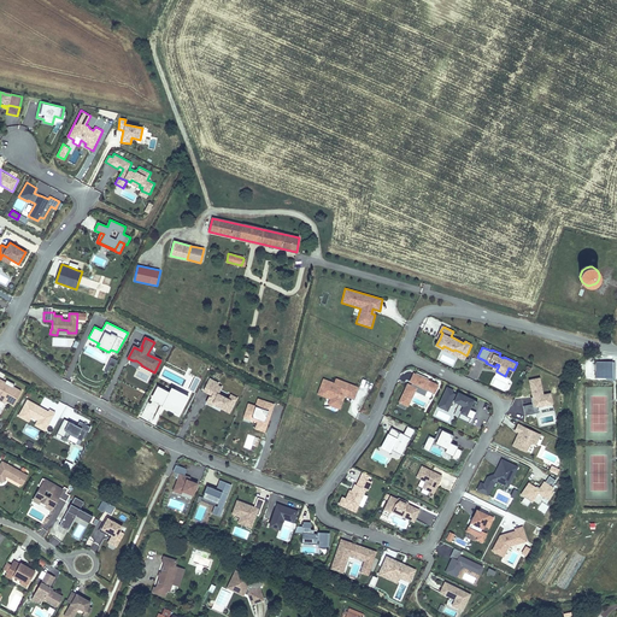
[(118,362),(111,358),(104,371),(107,372),(111,365),(115,368),(118,362)]
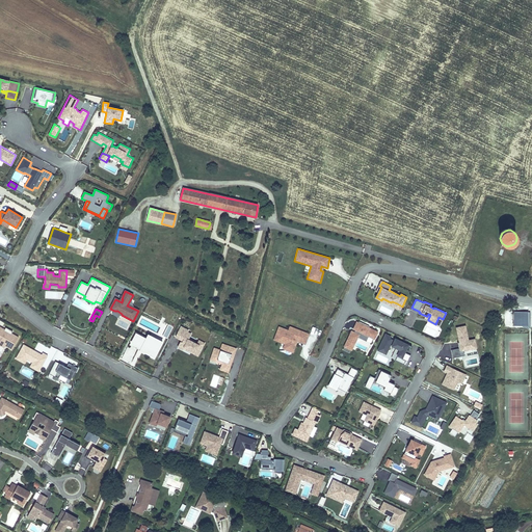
[(523,326),(523,327),(530,327),(531,312),(513,312),(513,326),(523,326)]
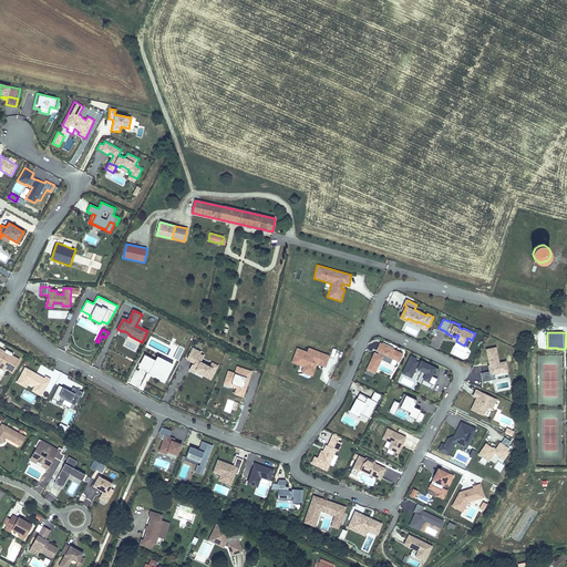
[(394,348),(383,342),(382,343),(381,343),(377,351),(378,351),(377,354),(375,354),(374,353),(366,373),(373,377),(374,374),(375,374),(382,360),(391,364),(393,359),(400,362),(404,353),(393,349),(394,348)]
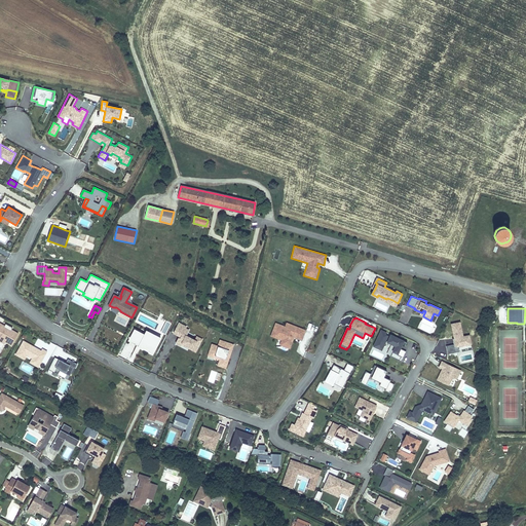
[(165,335),(172,324),(166,322),(160,333),(165,335)]
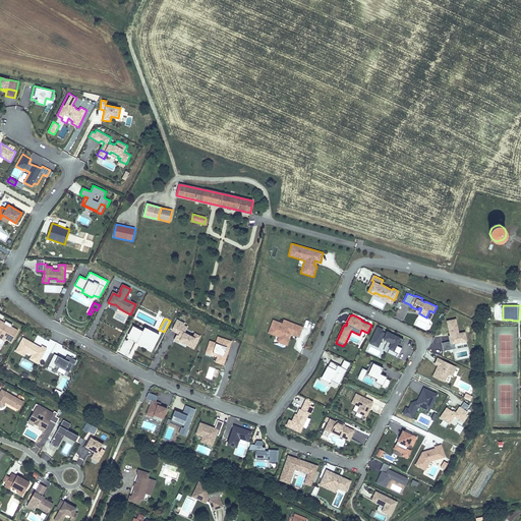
[(5,323),(0,320),(0,334),(5,337),(5,338),(11,342),(18,330),(11,327),(10,328),(4,325),(5,323)]
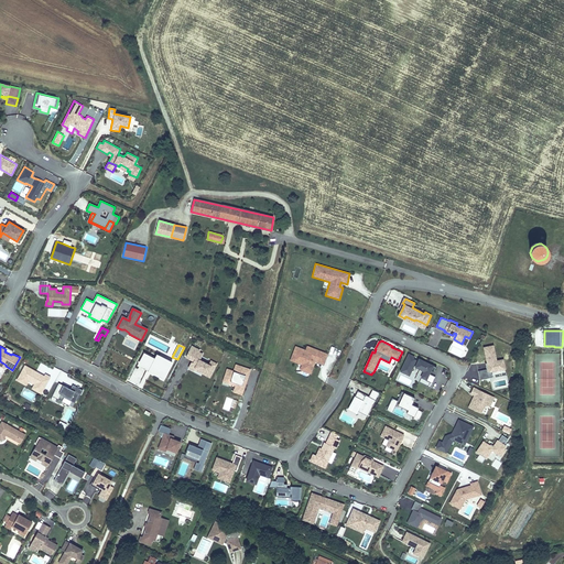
[(192,362),(188,368),(194,370),(195,369),(195,368),(204,372),(203,373),(210,378),(217,365),(212,361),(209,365),(199,360),(203,355),(198,353),(199,350),(192,346),(186,357),(193,360),(194,361),(193,364),(192,362)]
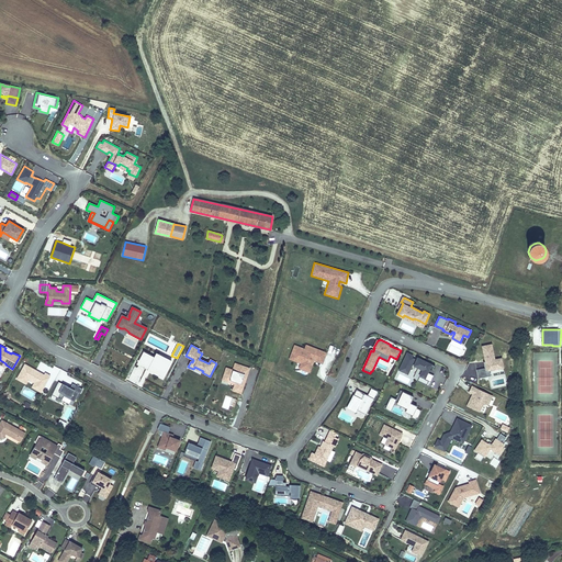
[(492,345),(482,347),(485,361),(484,362),(485,368),(476,370),(479,379),(491,375),(490,371),(491,370),(491,369),(503,366),(502,358),(495,360),(492,345)]
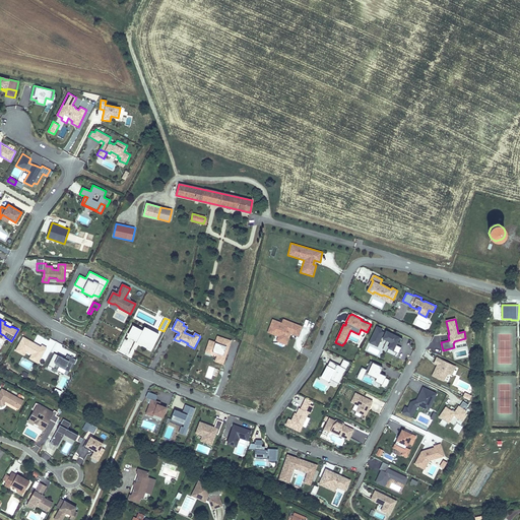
[(289,326),(273,320),(268,331),(279,335),(277,340),(285,343),(288,335),(288,333),(289,333),(290,332),(298,335),(302,326),(290,323),(289,326)]
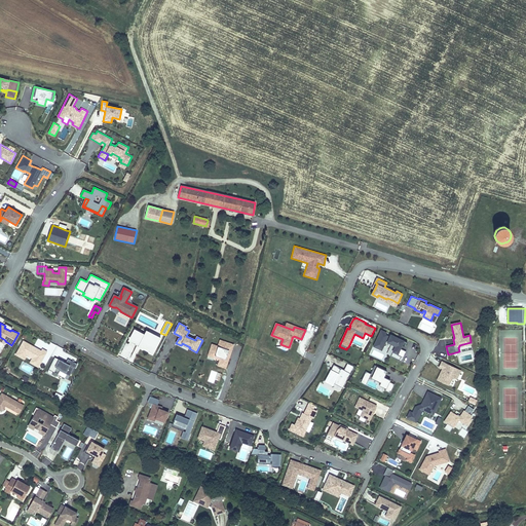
[(128,341),(138,346),(144,335),(135,330),(128,341)]
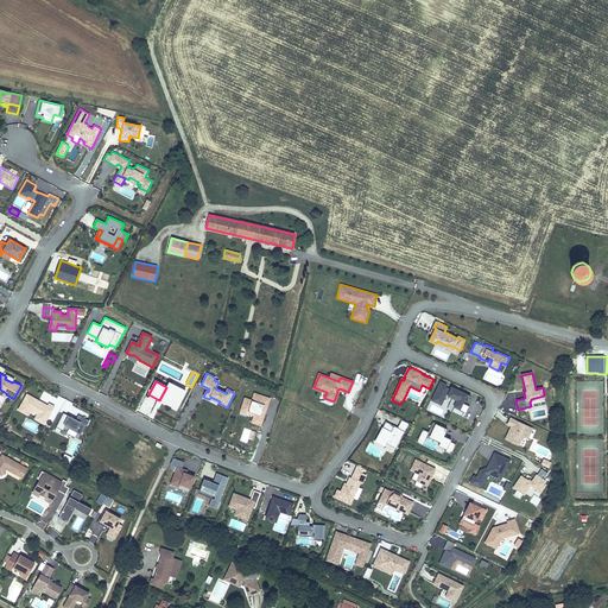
[(441,381),(432,400),(442,405),(447,394),(448,394),(457,399),(457,400),(453,411),(462,417),(464,412),(467,413),(470,406),(463,403),(464,399),(463,398),(466,393),(453,387),(451,390),(447,387),(448,385),(441,381)]
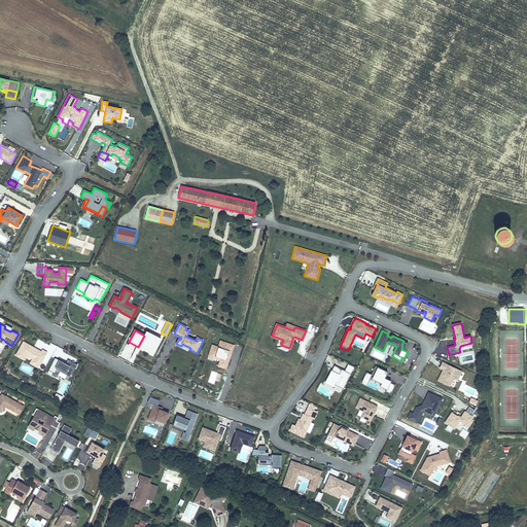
[(138,348),(153,356),(162,339),(146,331),(144,336),(138,347),(138,348)]
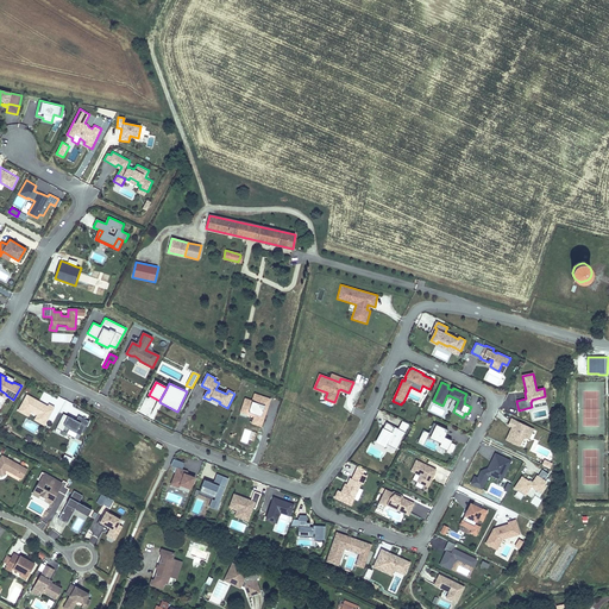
[(242,412),(255,416),(252,422),(262,426),(271,399),(255,394),(252,401),(245,399),(242,412)]
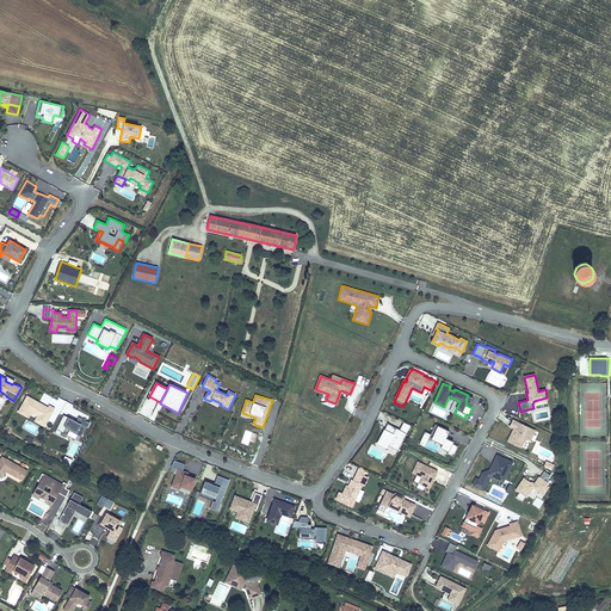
[(28,396),(18,412),(28,417),(31,413),(37,417),(47,421),(55,408),(49,406),(48,407),(44,406),(44,407),(36,403),(37,401),(28,396)]
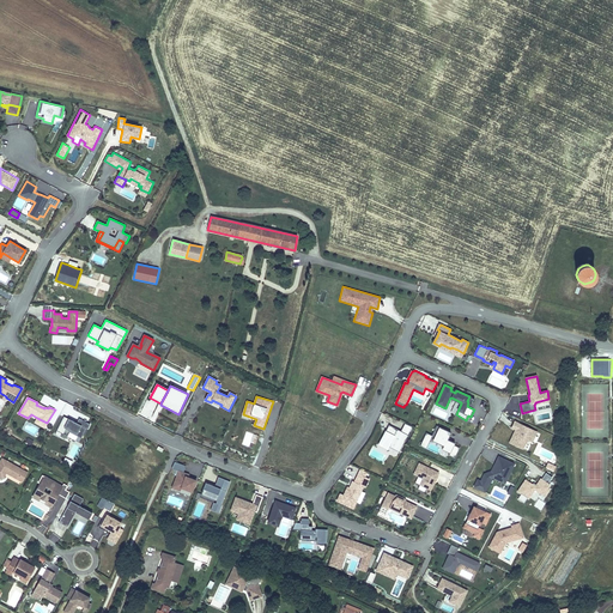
[(68,418),(68,419),(64,417),(55,435),(60,437),(62,432),(64,434),(66,429),(70,430),(68,431),(82,437),(86,428),(87,429),(90,424),(79,418),(77,423),(68,418)]
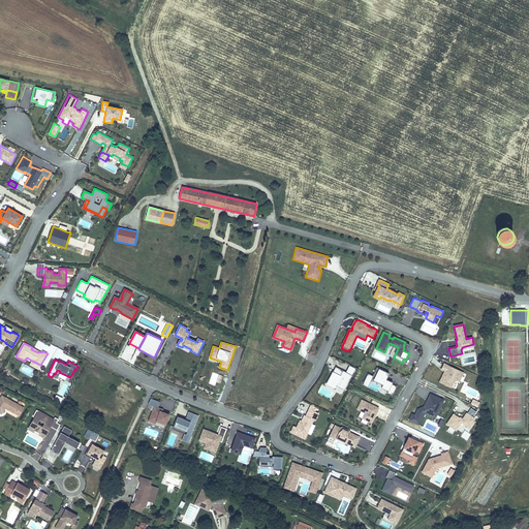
[(32,361),(30,365),(38,369),(40,365),(32,361)]
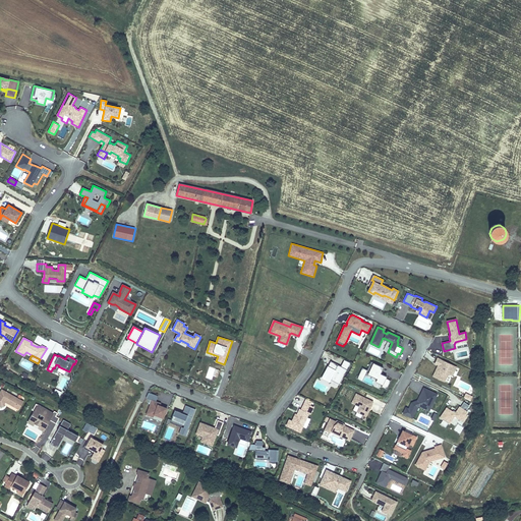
[(438,358),(435,364),(439,365),(441,366),(440,368),(438,367),(433,377),(444,382),(447,375),(451,373),(452,374),(456,367),(438,358)]
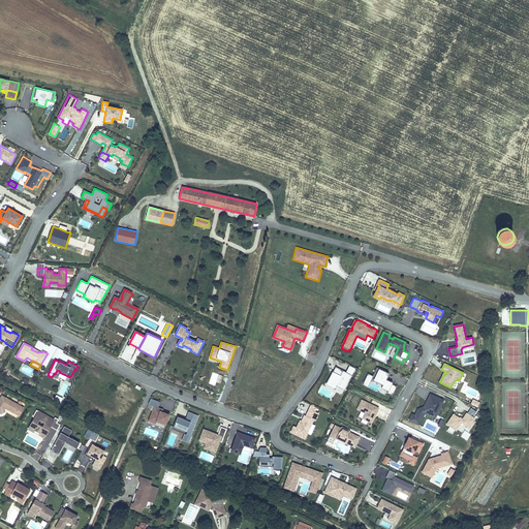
[(355,368),(349,365),(346,371),(336,366),(328,382),(334,386),(335,384),(345,390),(355,368)]
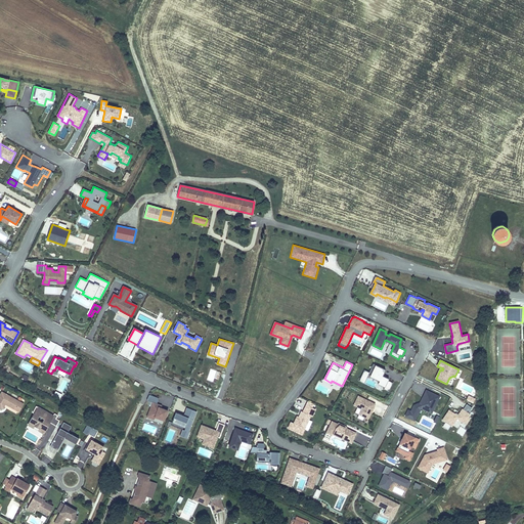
[(365,369),(359,381),(364,383),(368,375),(379,380),(380,378),(380,377),(382,378),(381,379),(388,382),(385,387),(384,388),(389,391),(393,382),(389,380),(389,379),(383,376),(386,369),(374,363),(369,373),(365,369)]
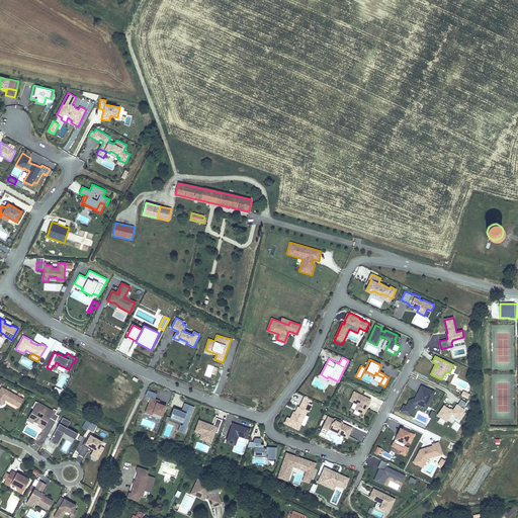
[(374,375),(376,376),(374,379),(380,382),(383,377),(376,374),(377,373),(375,372),(375,373),(374,375)]
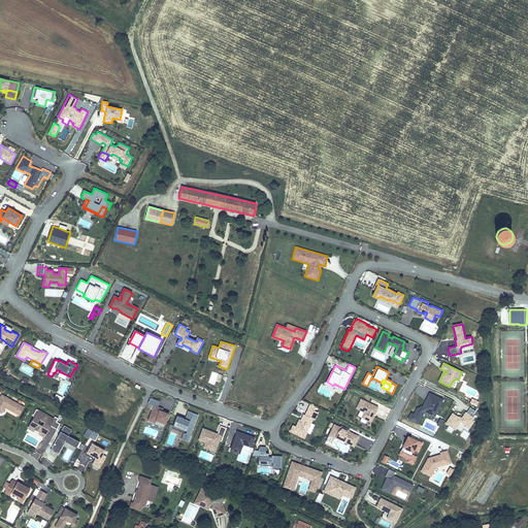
[(443,399),(429,393),(423,406),(417,408),(414,415),(411,413),(408,419),(418,424),(423,413),(425,411),(435,417),(443,399)]
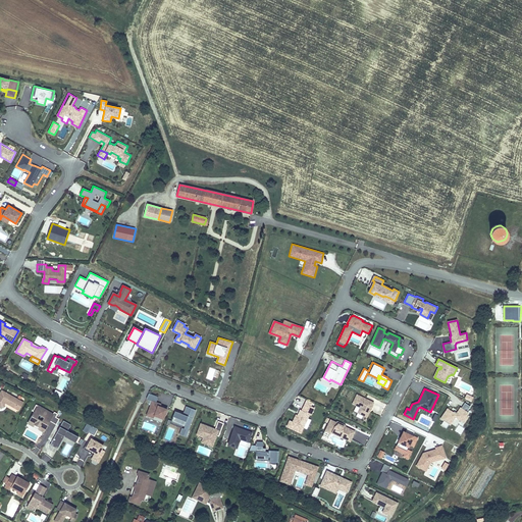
[(9,403),(8,405),(15,409),(20,400),(2,389),(0,392),(0,406),(3,408),(5,403),(6,402),(9,403)]
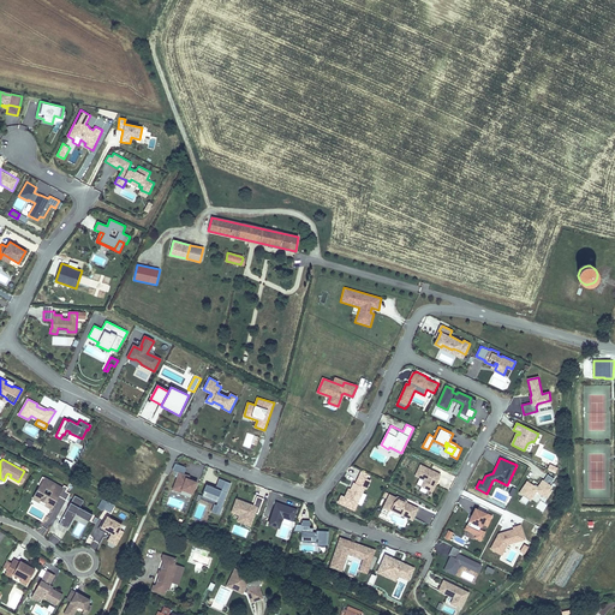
[(187,467),(175,463),(173,470),(177,471),(175,476),(178,477),(173,489),(181,493),(183,489),(193,494),(197,482),(190,479),(187,478),(187,476),(185,475),(187,467)]
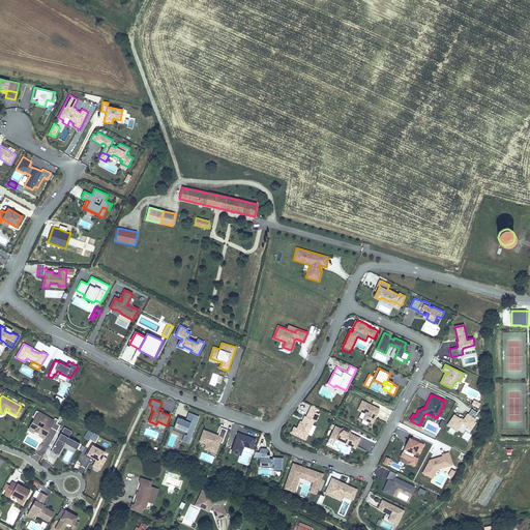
[(380,409),(363,401),(358,410),(366,414),(363,419),(373,423),(377,415),(377,414),(377,413),(378,413),(380,409)]
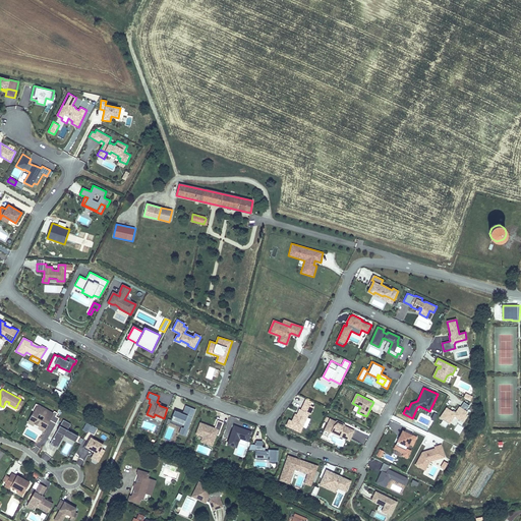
[(23,401),(20,399),(15,408),(19,410),(23,401)]
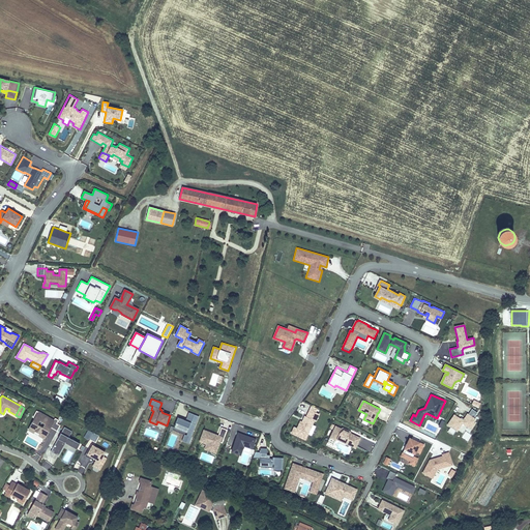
[(294,427),(291,433),(304,439),(306,434),(307,434),(315,420),(316,421),(320,414),(316,412),(310,409),(306,416),(304,415),(302,421),(300,420),(297,428),(294,427)]
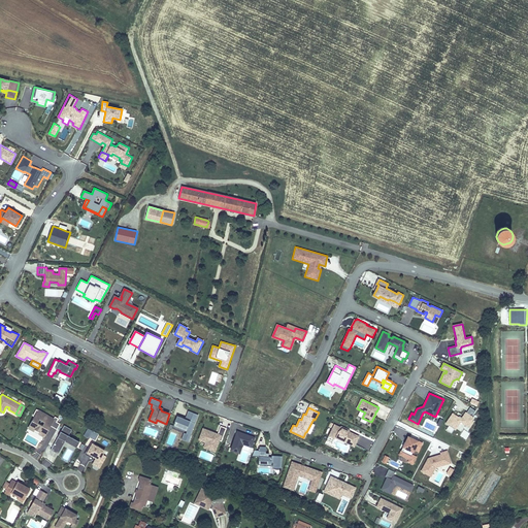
[(476,411),(470,407),(467,414),(472,417),(476,411)]
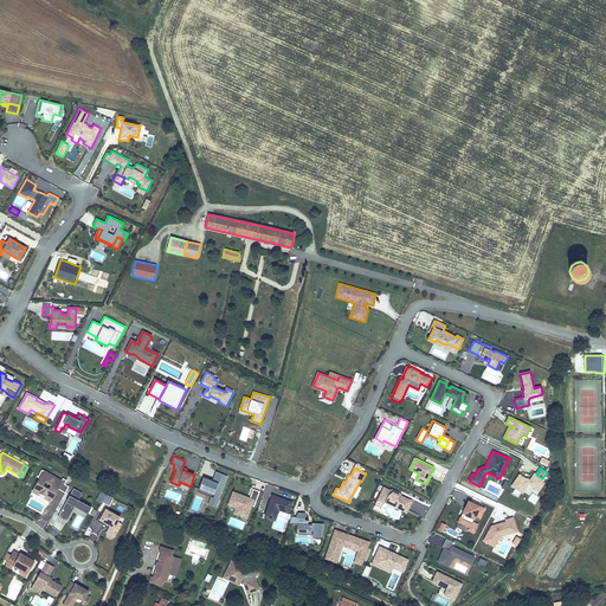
[(46,495),(45,498),(51,501),(53,496),(53,495),(53,494),(56,490),(57,490),(58,488),(65,492),(69,487),(65,484),(68,481),(63,478),(60,482),(42,471),(38,477),(39,478),(32,491),(39,495),(40,492),(46,495)]
